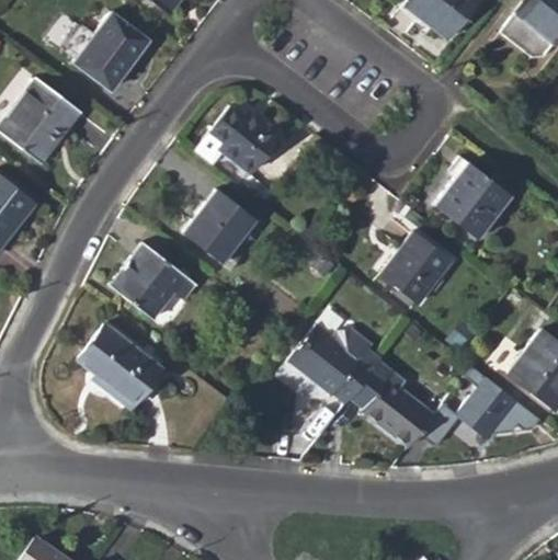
[(149,0),(169,14),(180,0),(149,0)]
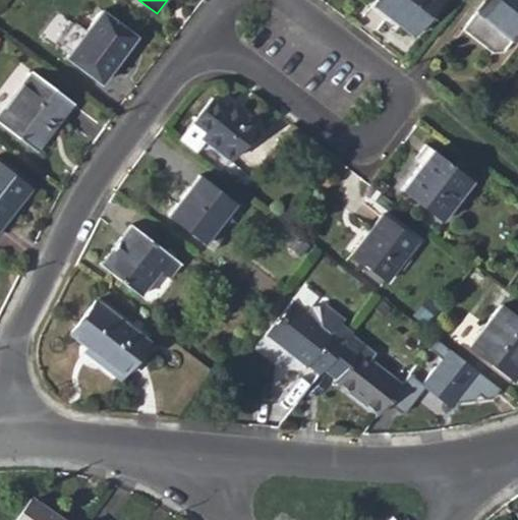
[(416,36),(444,0),(380,0),(376,5),(416,36)]
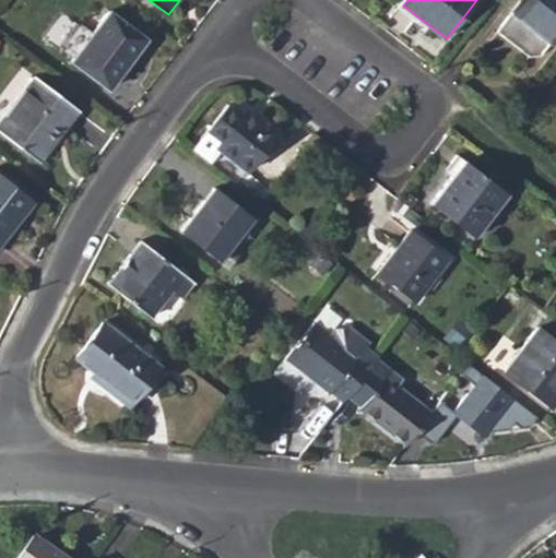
[(542,56),(555,37),(555,0),(525,0),(500,34),(531,57),(542,56)]
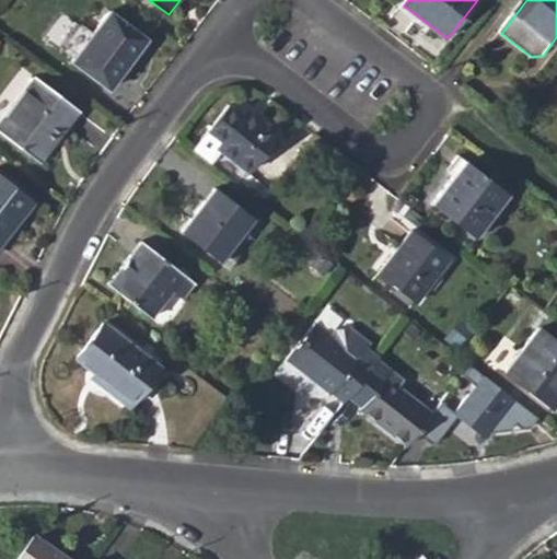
[(112,11),(94,34),(83,25),(66,50),(76,58),(73,62),(108,89),(132,56),(136,58),(150,39),(112,11)]
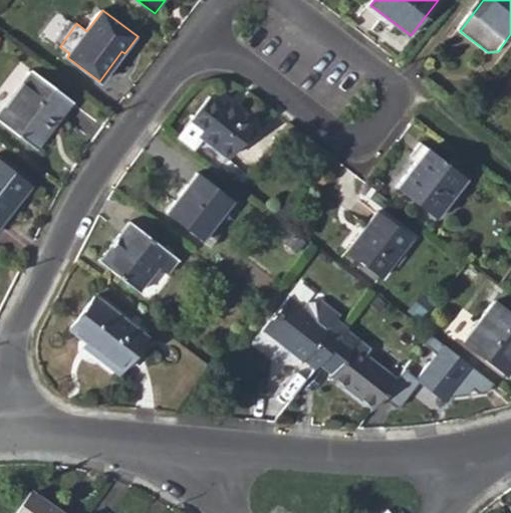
[(99,81),(103,83),(124,53),(121,51),(99,81)]
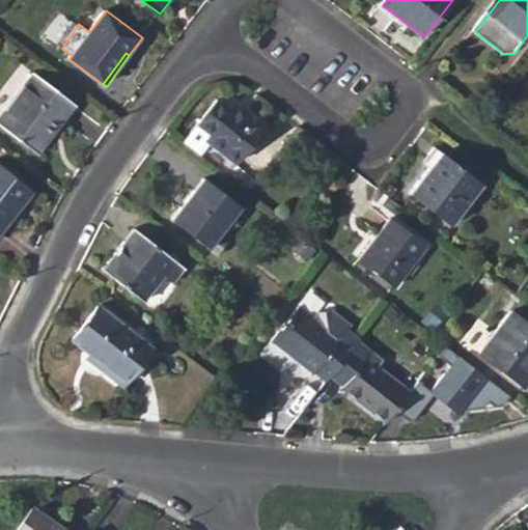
[(0,124),(39,156),(78,105),(35,73),(0,117),(0,124)]
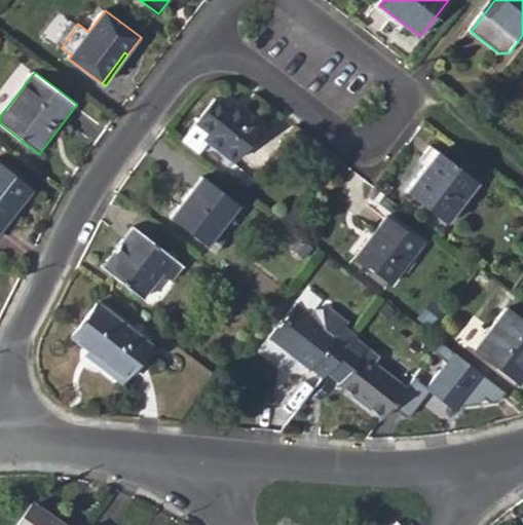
[(236,162),(264,126),(231,102),(228,107),(216,99),(183,141),(200,154),(210,143),(236,162)]
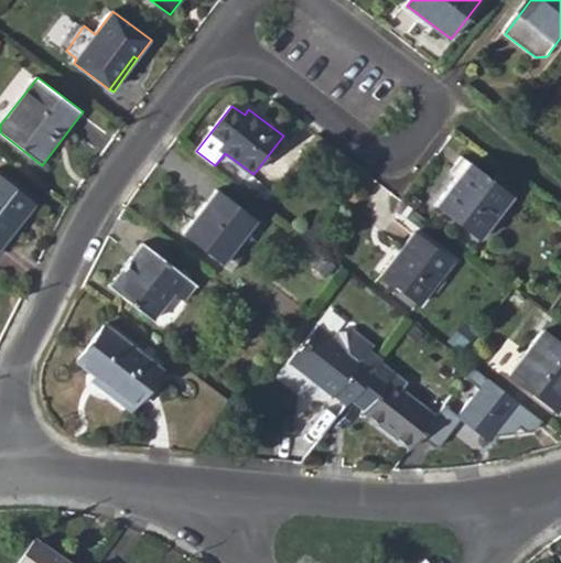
[(481,239),(514,195),(463,157),(451,174),(457,179),(437,206),(481,239)]
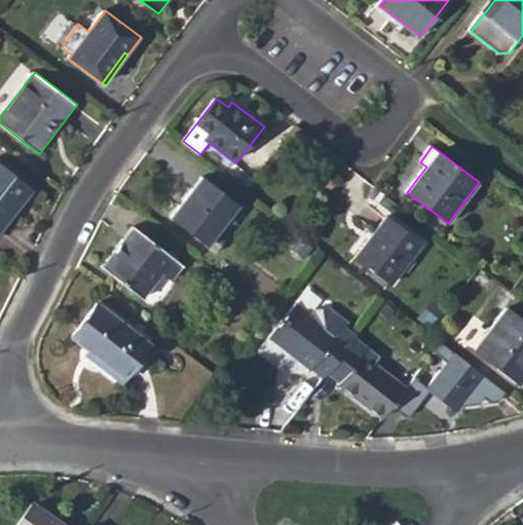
[(14,217),(35,190),(0,162),(0,231),(12,216),(14,217)]
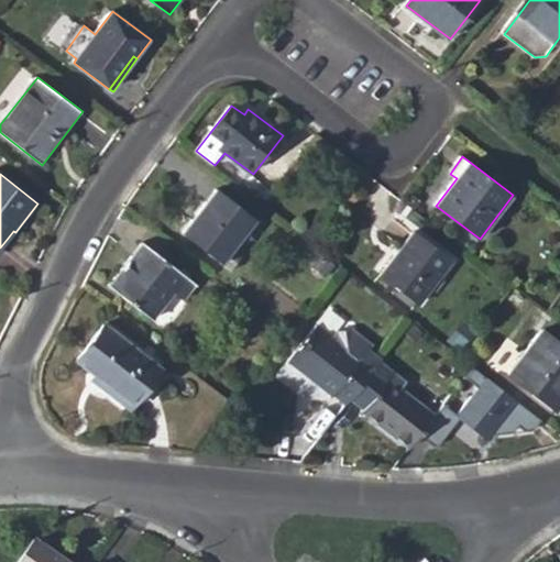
[(222,263),(256,219),(218,189),(185,233),(222,263)]
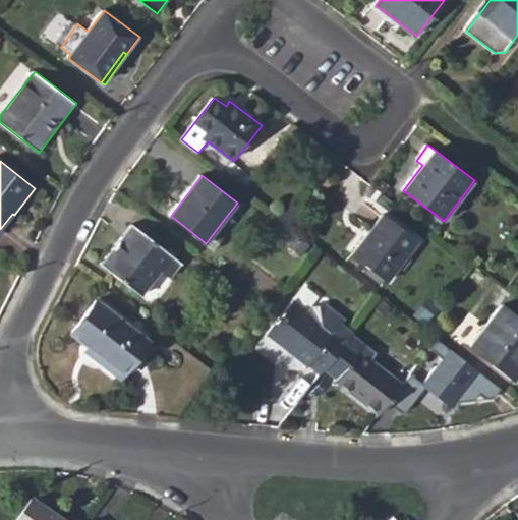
[(388,281),(419,240),(385,215),(353,255),(388,281)]
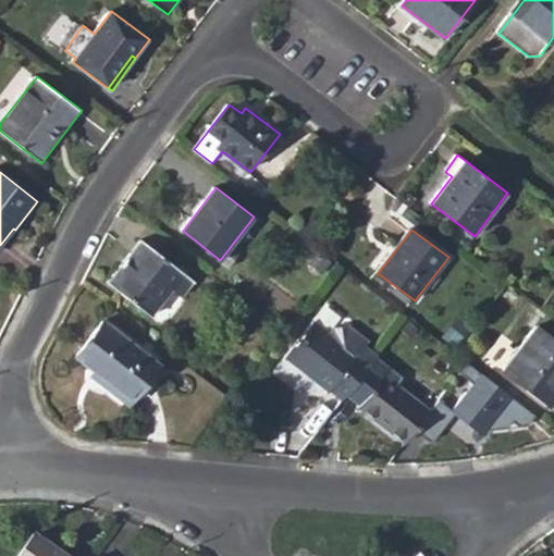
[(182,297),(194,281),(144,242),(110,284),(151,317),(172,289),(182,297)]
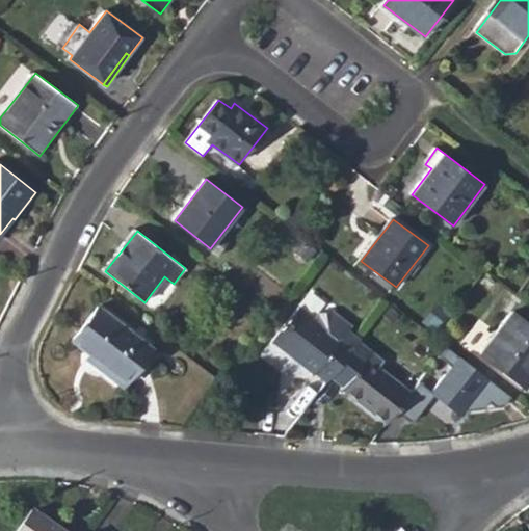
[(219,310),(231,319),(239,308),(228,299),(219,310)]
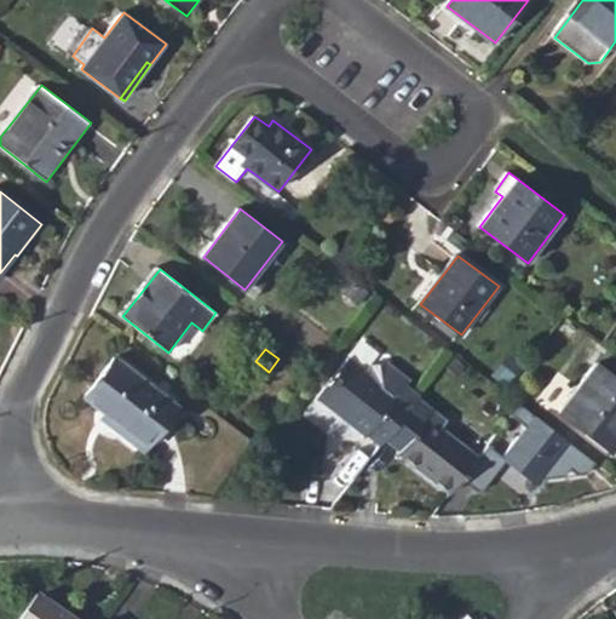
[(145,450),(179,406),(116,357),(86,397),(105,412),(128,429),(125,434),(145,450)]
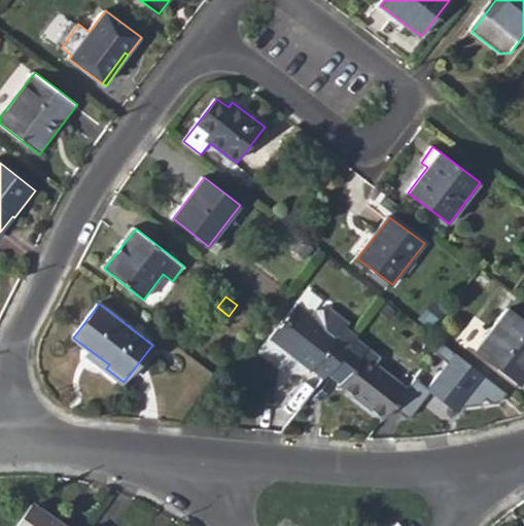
[(272,339),(311,371),(312,370),(325,379),(353,343),(341,334),(349,322),(330,309),(319,311),(314,317),(312,315),(299,305),(272,339)]
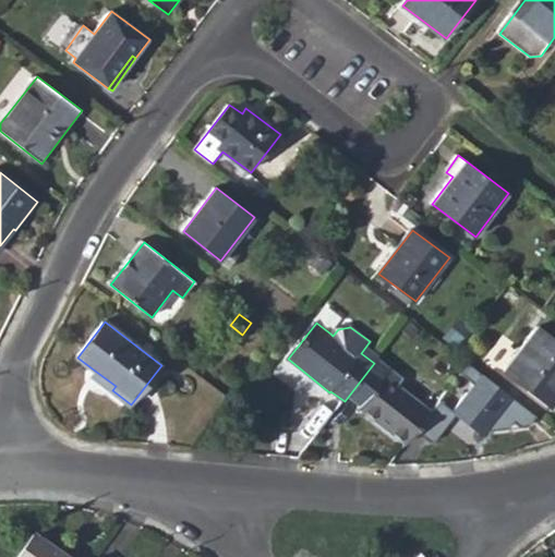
[(554,408),(554,339),(540,327),(506,371),(554,408)]
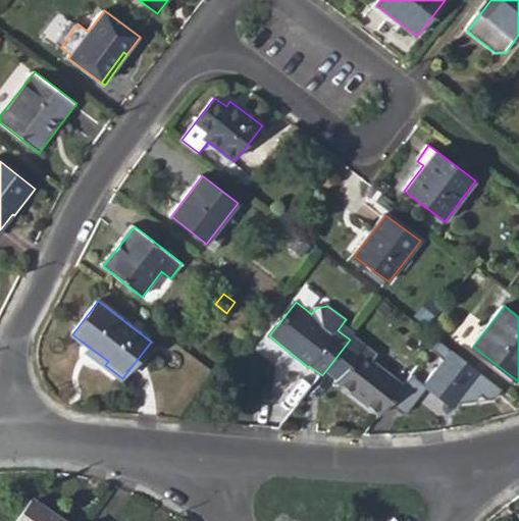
[(357,328),(346,319),(338,330),(350,340),(357,328)]
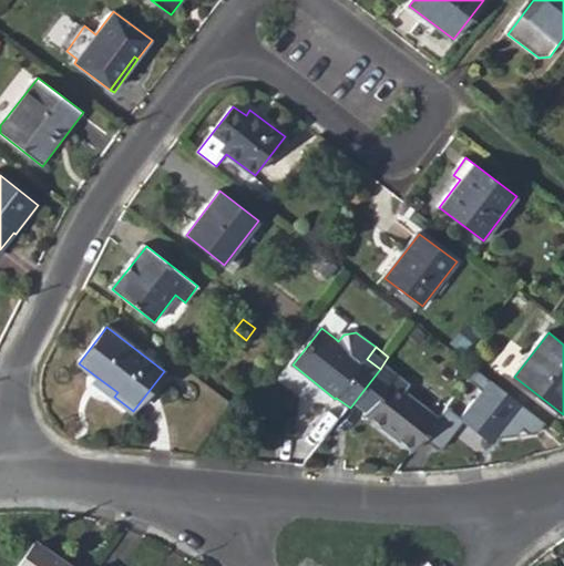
[(406,392),(410,386),(397,376),(367,415),(413,451),(439,418),(406,392)]
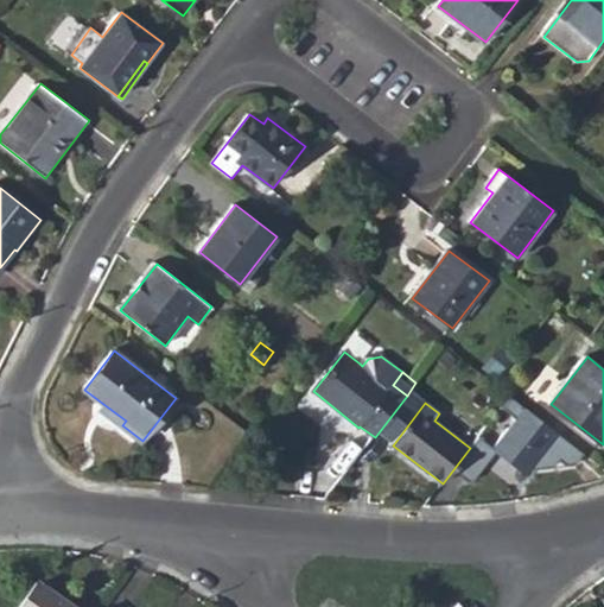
[(100,409),(122,425),(126,421),(103,404),(100,409)]
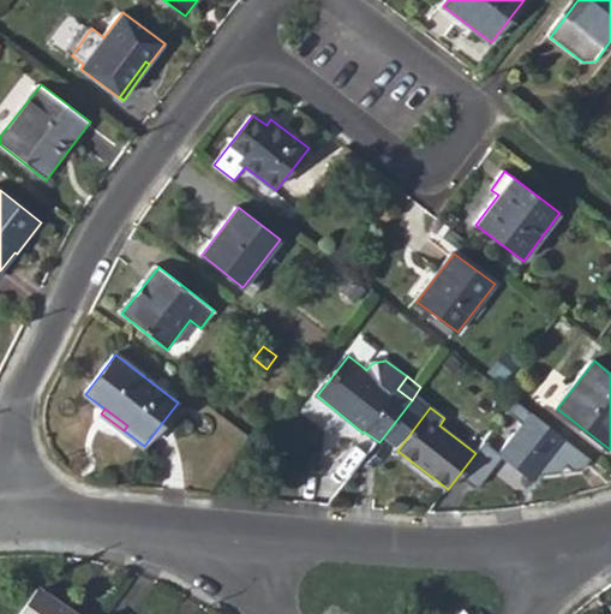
[(580,469),(592,454),(535,409),(501,452),(543,486),(565,457),(580,469)]
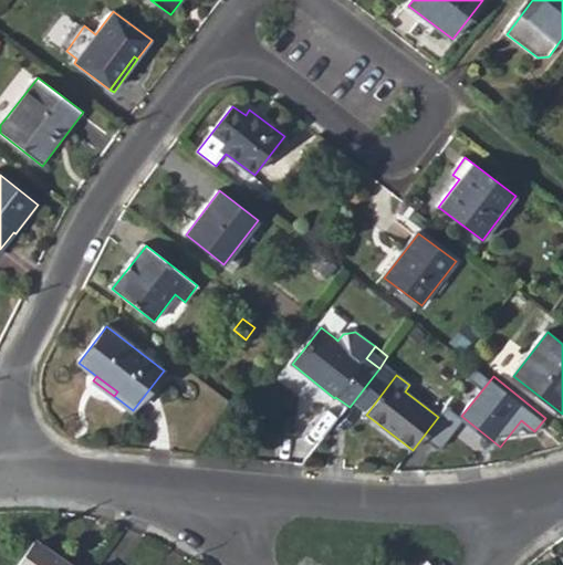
[(52,564),(50,563),(53,560),(34,546),(21,564),(52,564)]
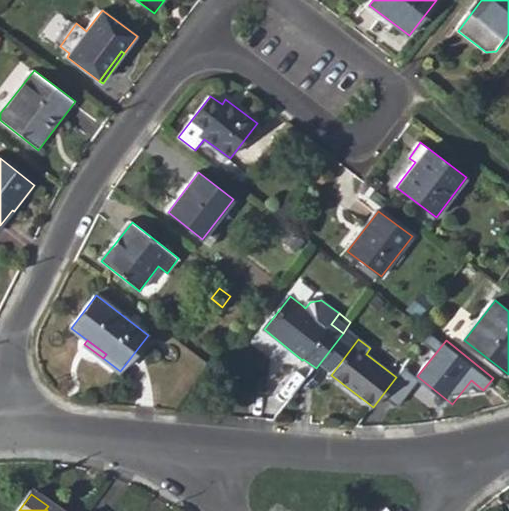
All buildings are outlined.
